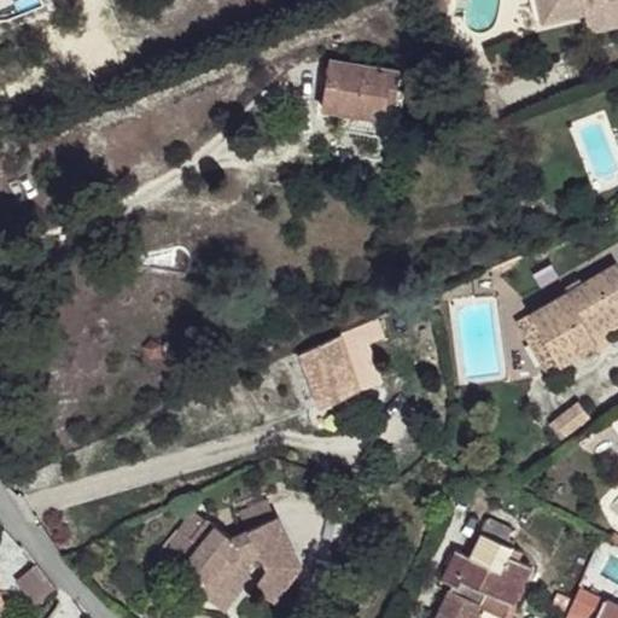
[(450,0),(430,0),(435,13),(447,10),(450,0)]
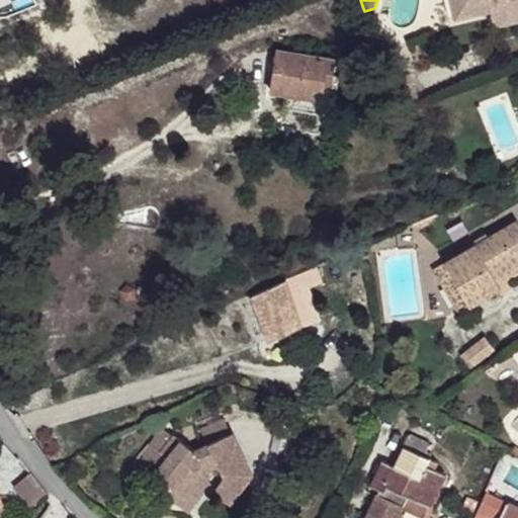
[(517,21),(517,0),(449,0),(454,20),(491,11),(511,6),(515,22),(517,21)]
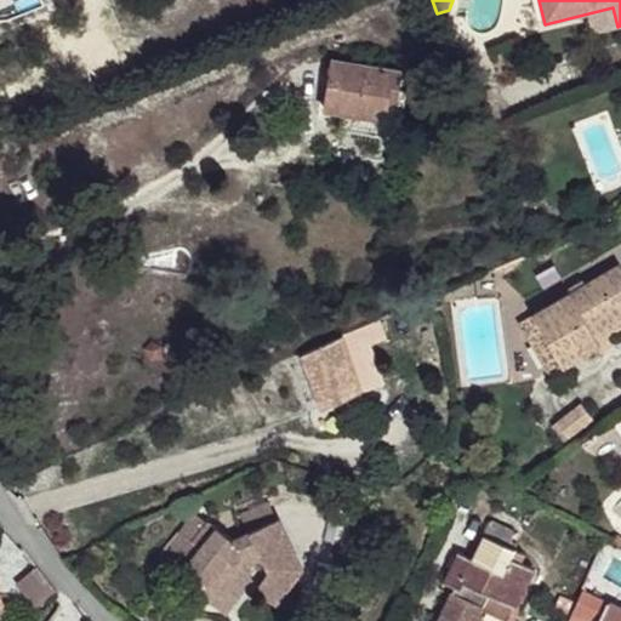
[(617,27),(613,7),(588,13),(593,33),(617,27)]
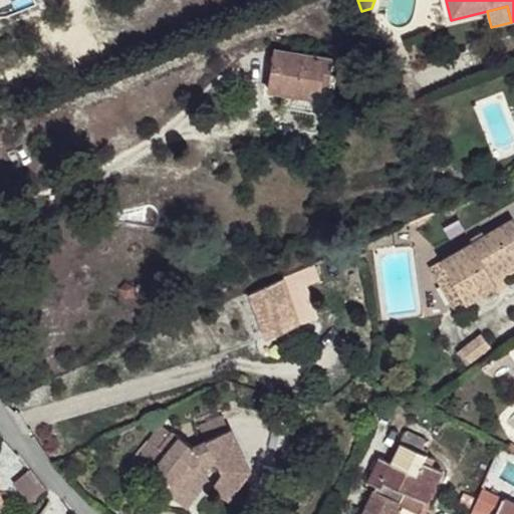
[(329,114),(335,74),(329,73),(331,59),(275,50),(269,90),(285,92),(311,97),(309,111),(329,114)]
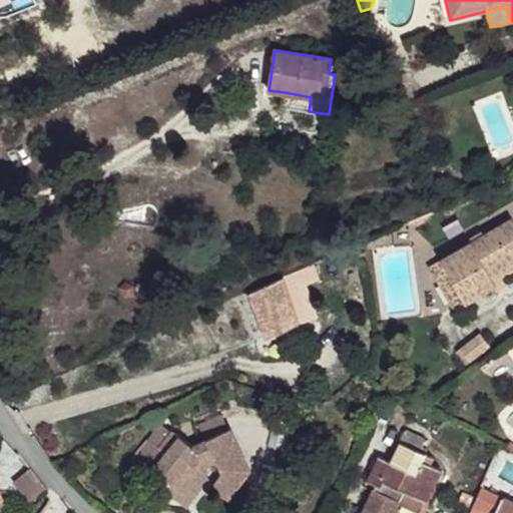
[(309,111),(311,97),(285,92),(282,106),(309,111)]
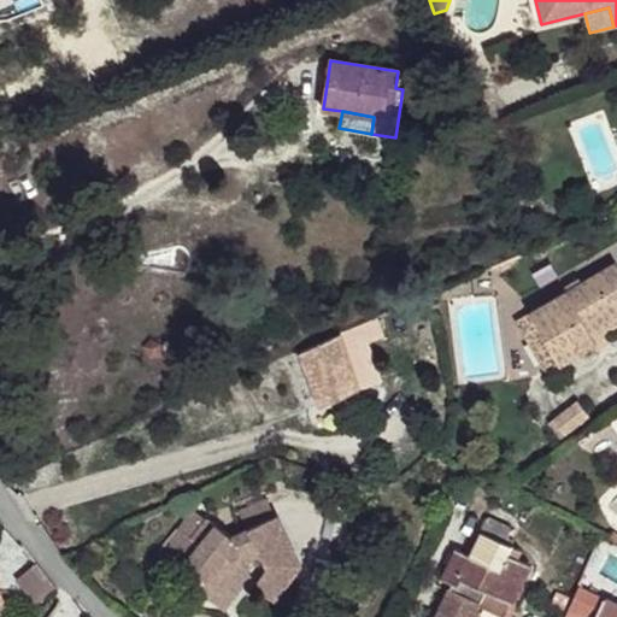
[(616,265),(616,263),(516,321),(524,335),(538,328),(559,365),(595,344),(589,333),(616,316),(616,265)]
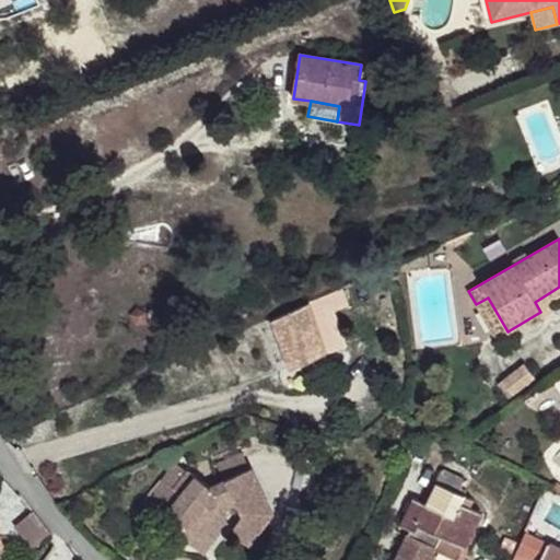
[(272,321),(291,370),(345,345),(334,311),(347,305),(341,290),(272,321)]
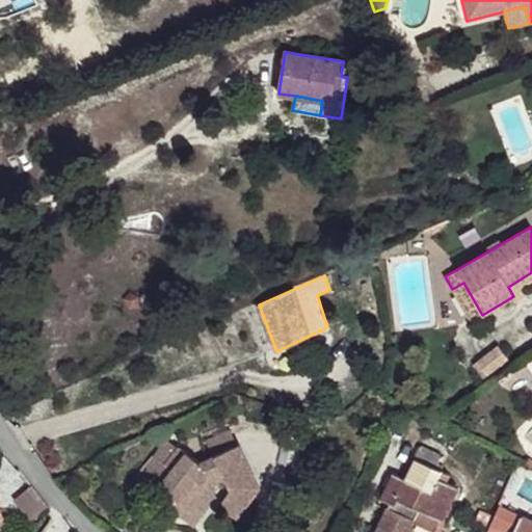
[(482,315),(463,283),(452,289),(471,321),(482,315)]
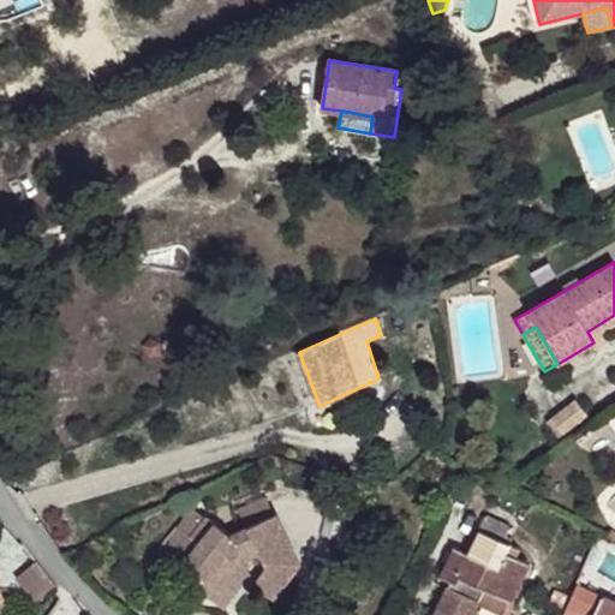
[(575,399),(547,422),(557,437),(587,415),(575,399)]
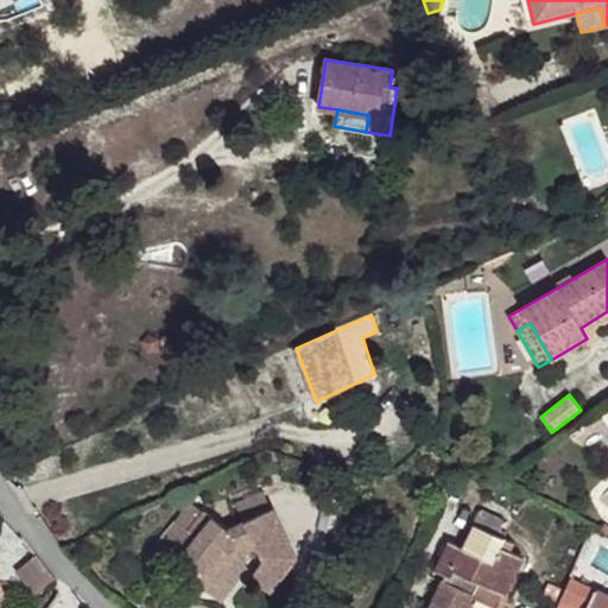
[(599,413),(570,435),(575,442),(605,420),(599,413)]
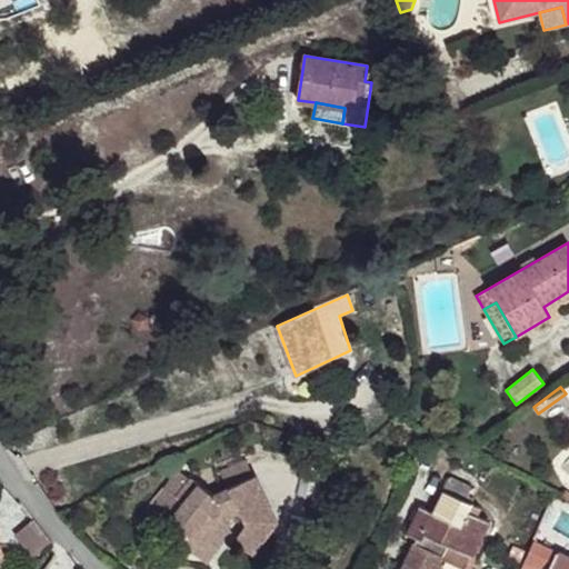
[(228,488),(253,476),(255,476),(246,460),(221,472),(228,488)]
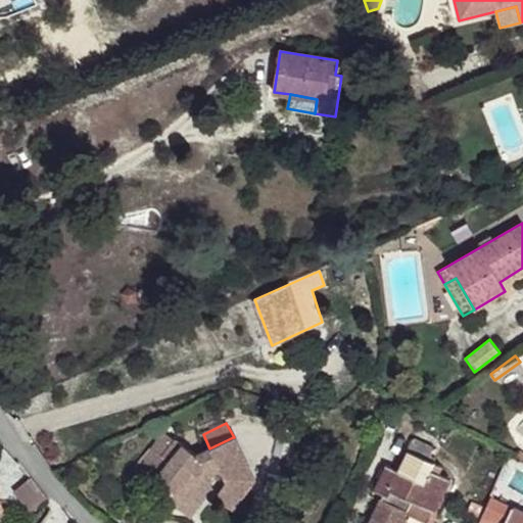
[(132,474),(155,478),(169,462),(162,457),(176,439),(165,431),(132,474)]
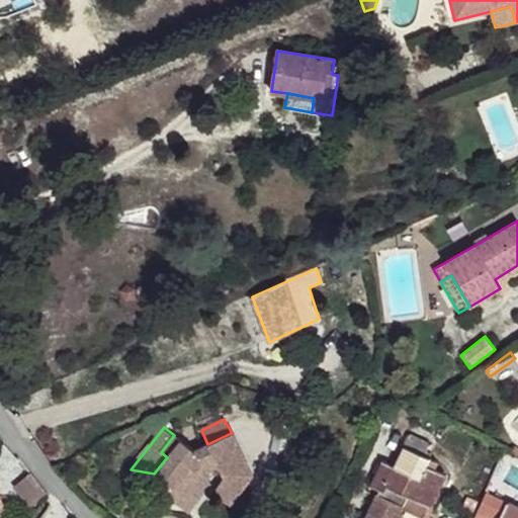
[(162,492),(184,509),(206,479),(203,472),(218,465),(223,478),(212,491),(229,504),(252,475),(232,433),(207,444),(194,450),(174,435),(161,452),(167,457),(154,473),(168,486),(162,492)]
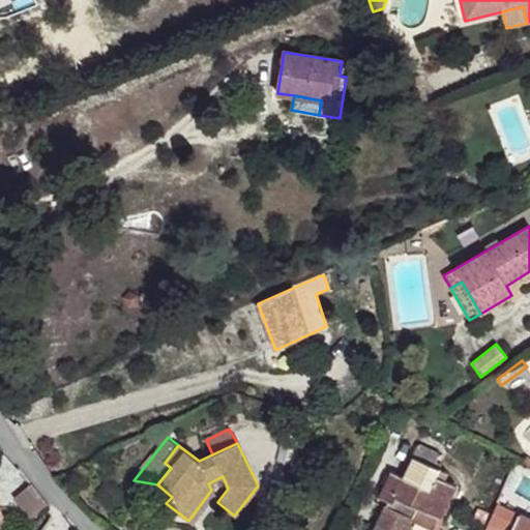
[(419,444),(413,458),(439,470),(442,464),(436,462),(440,454),(419,444)]
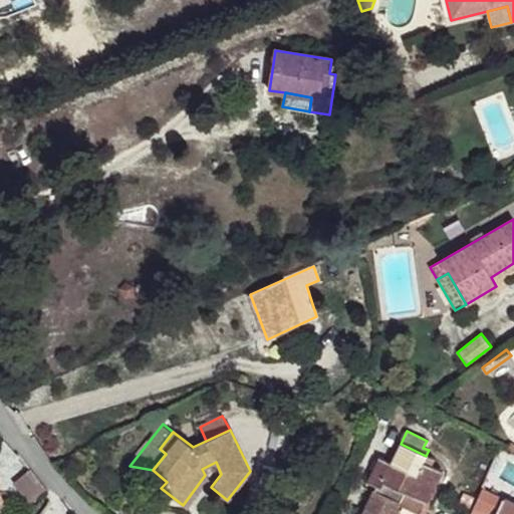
[(375,486),(361,513),(395,513),(400,504),(419,513),(421,513),(442,471),(431,465),(433,460),(426,456),(401,444),(391,463),(379,457),(367,482),(375,486)]
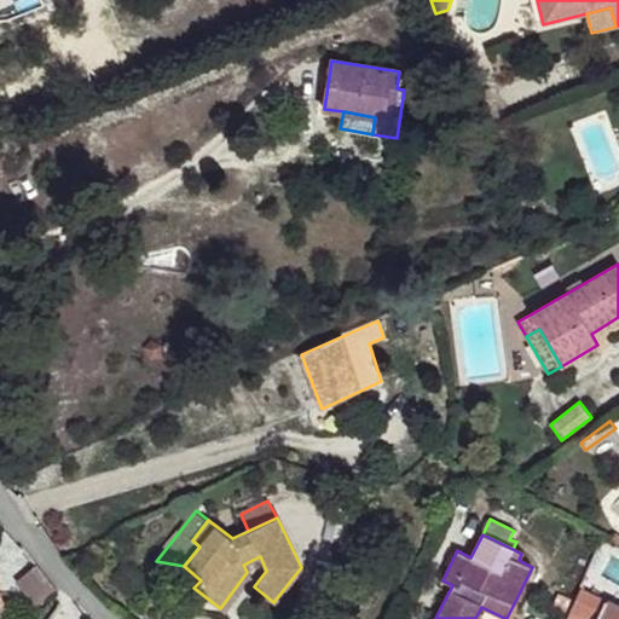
[(16,582),(36,606),(57,589),(36,563),(16,582)]
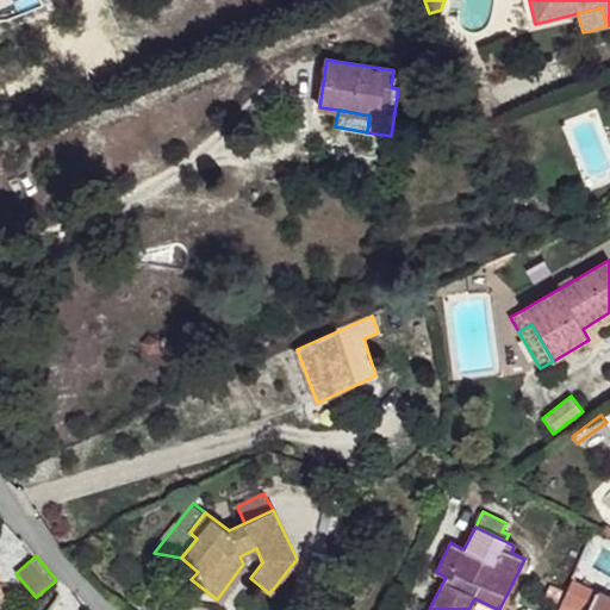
[(609,609),(609,597),(571,579),(562,599),(584,609),(609,609)]
